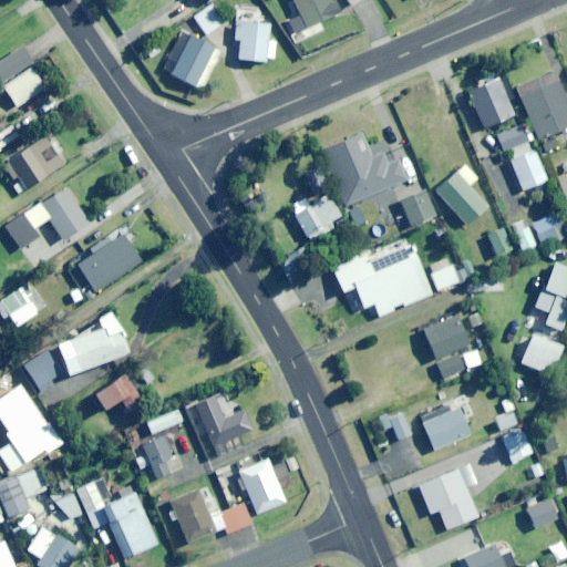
[(333,0),(294,0),(309,29),(341,13),(333,0)]
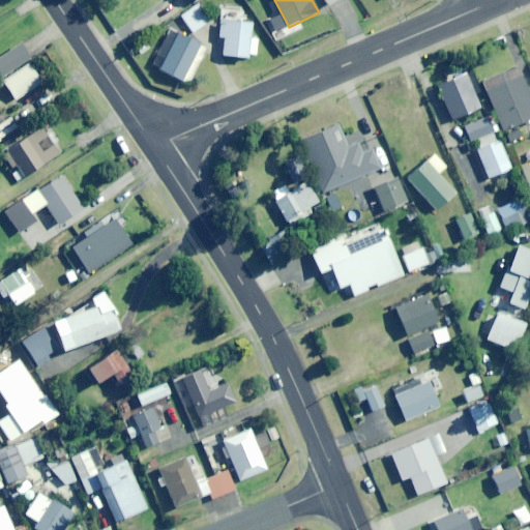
[(194,32),(210,21),(199,3),(181,16),(194,32)]
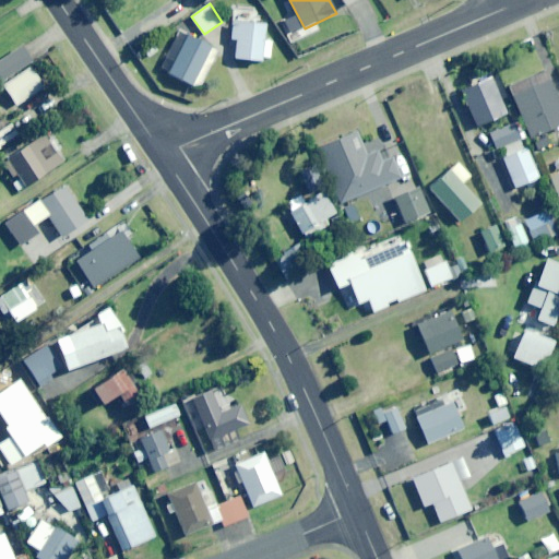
[(264,39),(265,24),(233,21),(232,38),(237,39),(235,59),(270,61),(272,40),(264,39)]
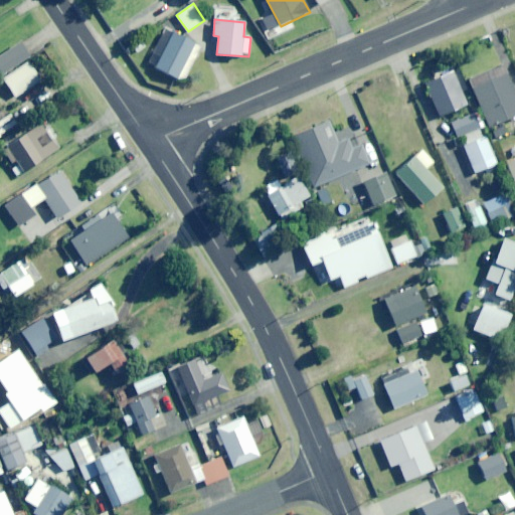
[(183,81),(201,46),(173,31),(155,66),(183,81)]
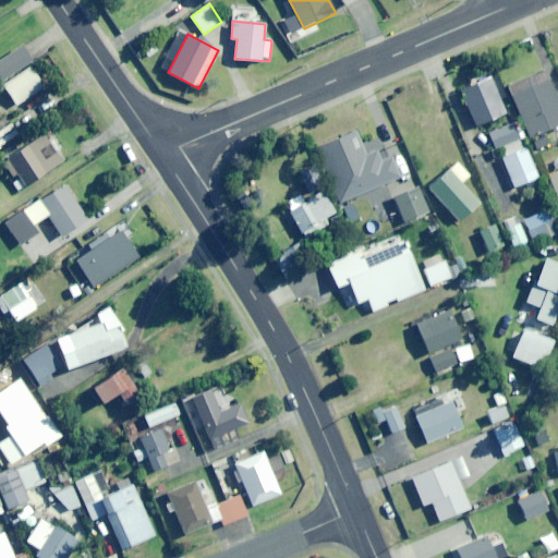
[(0,59),(0,80),(1,82),(29,64),(32,62),(21,46),(0,59)]
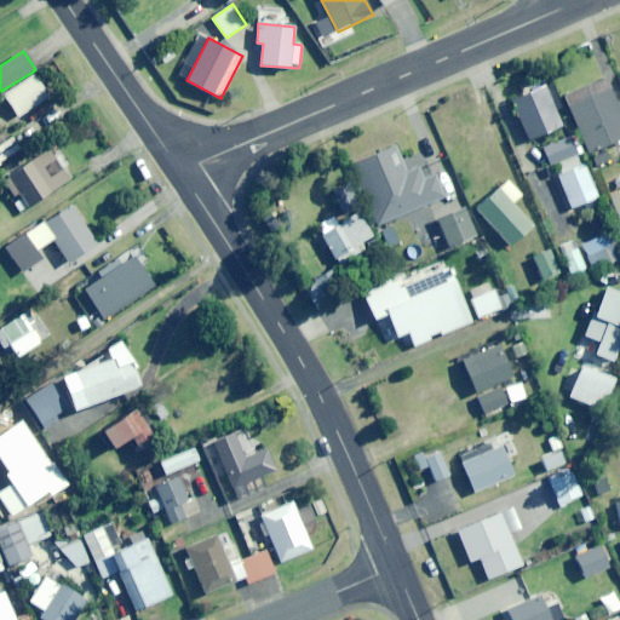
[(50,97),(33,72),(1,91),(18,116),(50,97)]
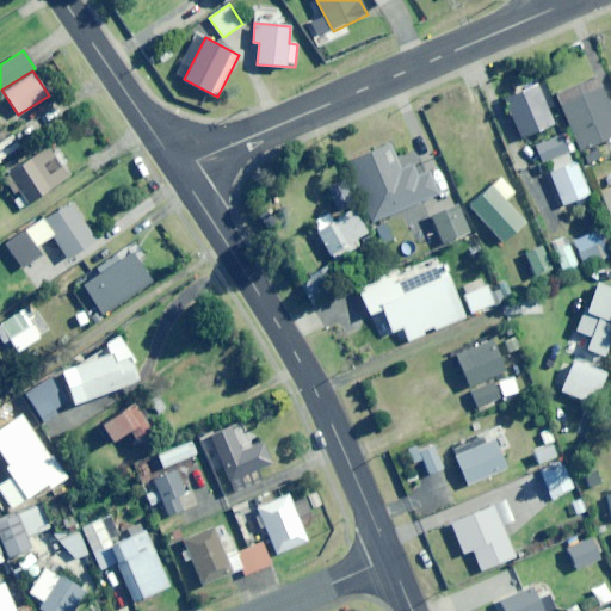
[(580,150),(610,137),(610,109),(599,79),(586,85),(590,93),(561,105),(580,150)]
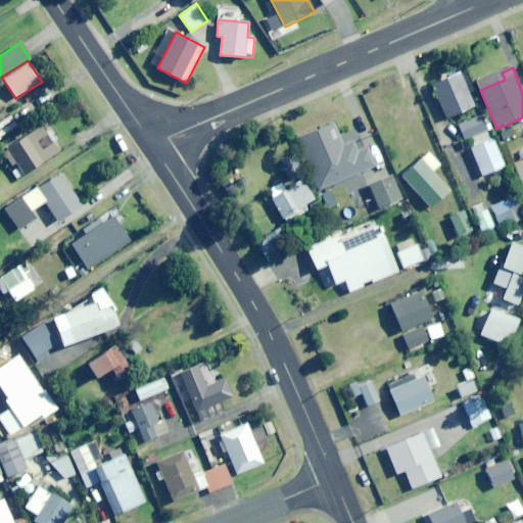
[(446,117),(474,106),(459,73),(432,84),(446,117)]
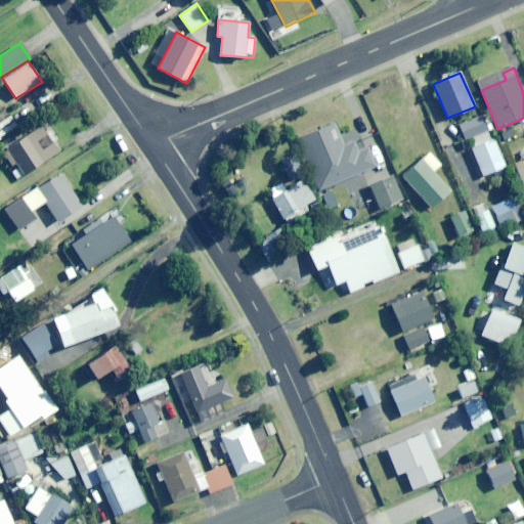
[(466,139),(488,131),(482,113),(459,121),(466,139)]
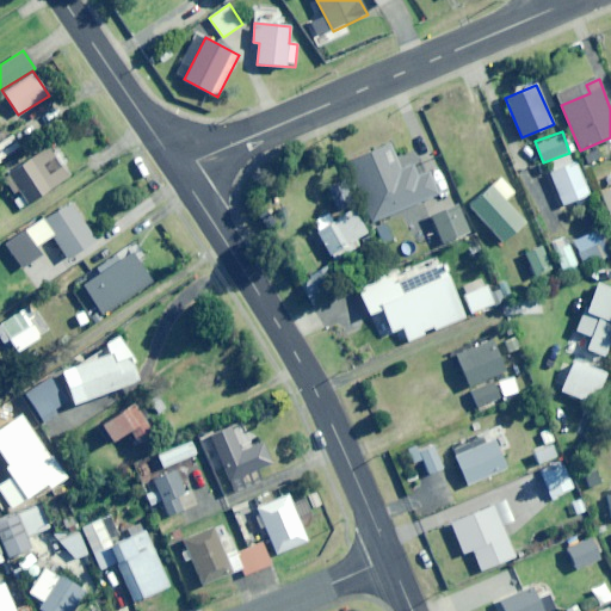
[(0,162),(0,164),(0,161),(0,159),(19,148),(12,135),(0,142),(0,162)]
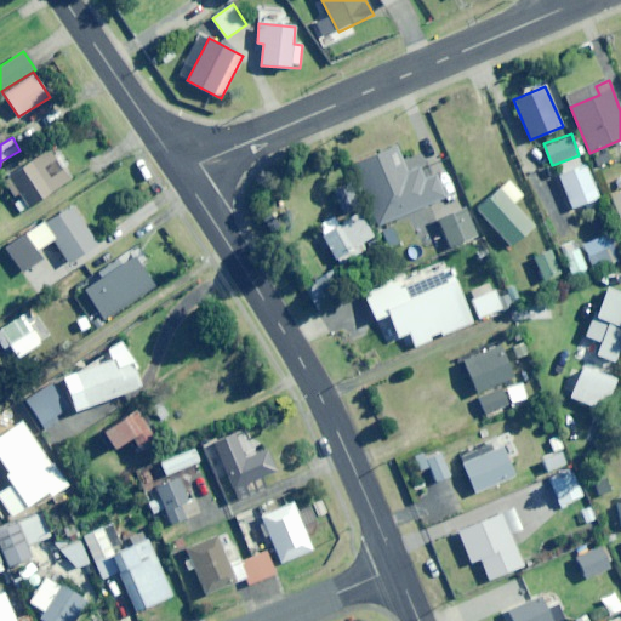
[(420,166),(408,171),(397,146),(353,164),(379,224),(446,197),(437,175),(425,180),(420,166)]
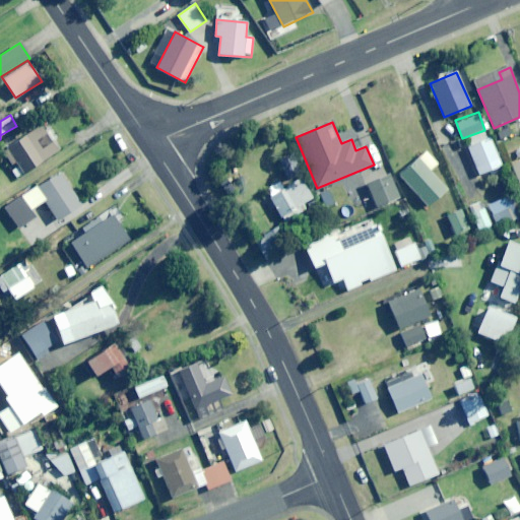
[(17,177),(59,149),(43,125),(6,149),(17,166),(12,170),(17,177)]
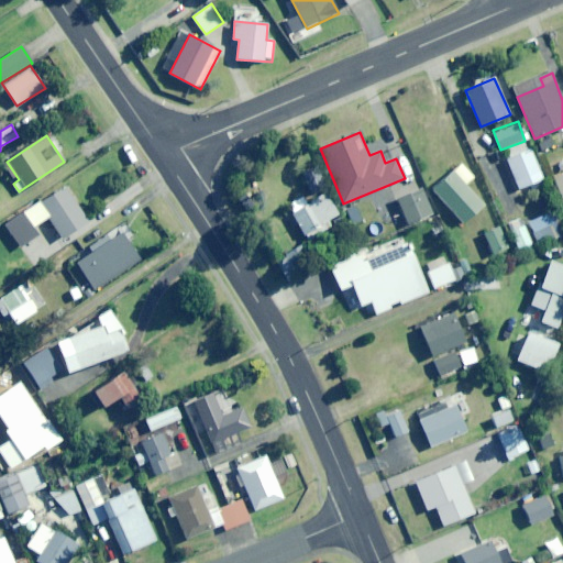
[(519,189),(542,179),(530,148),(506,157),(519,189)]
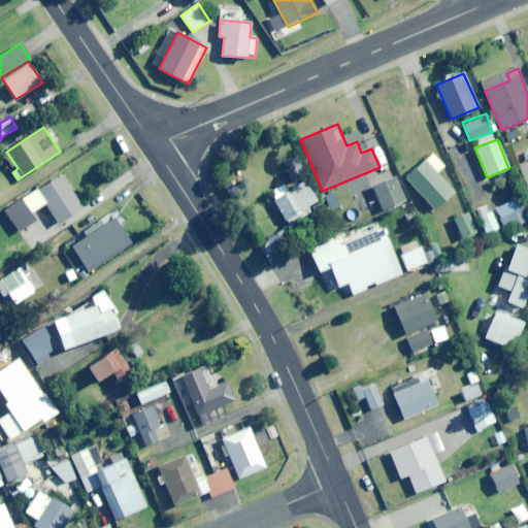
[(437,172),(443,166),(434,155),(407,177),(435,208),(454,192),(437,172)]
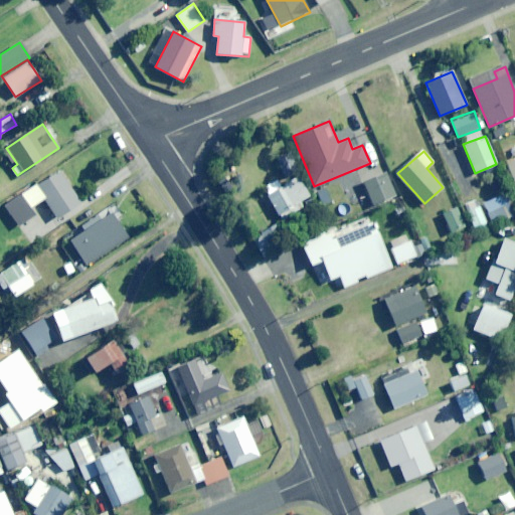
[(57,217),(80,202),(59,169),(5,204),(19,225),(35,215),(30,208),(44,198),(57,217)]
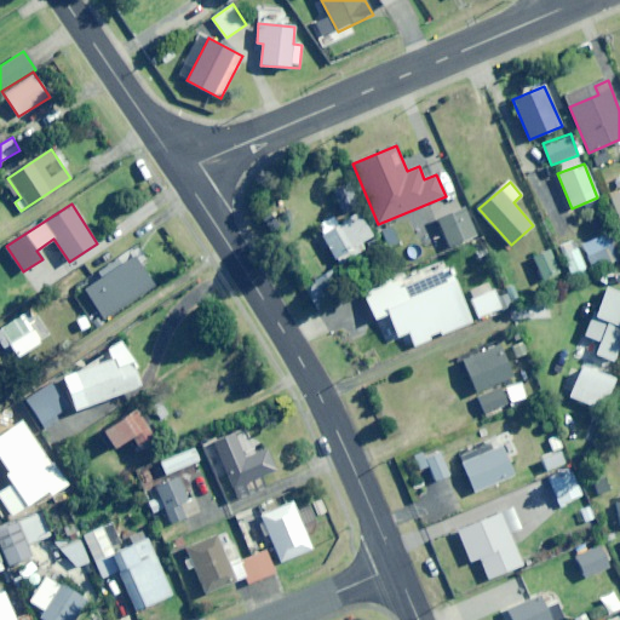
[(449,247),(476,235),(465,210),(438,220),(449,247)]
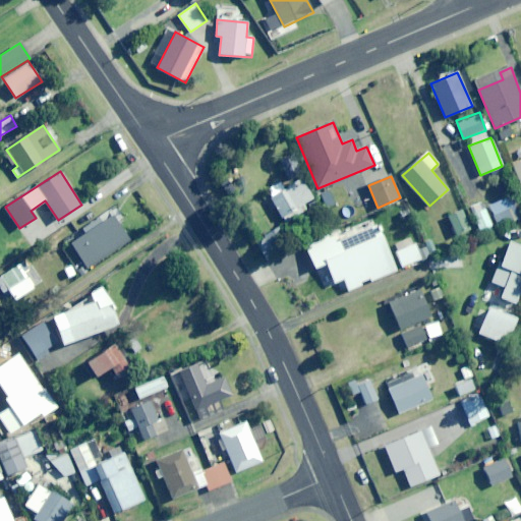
[(302,204),(312,197),(300,178),(284,189),(279,181),(265,190),(286,223),(306,210),(302,204)]
